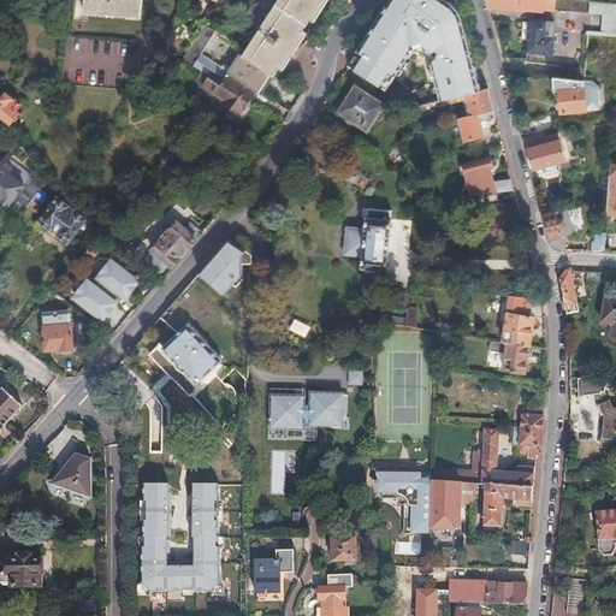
[(84,0),(84,11),(141,16),(141,0),(84,0)]
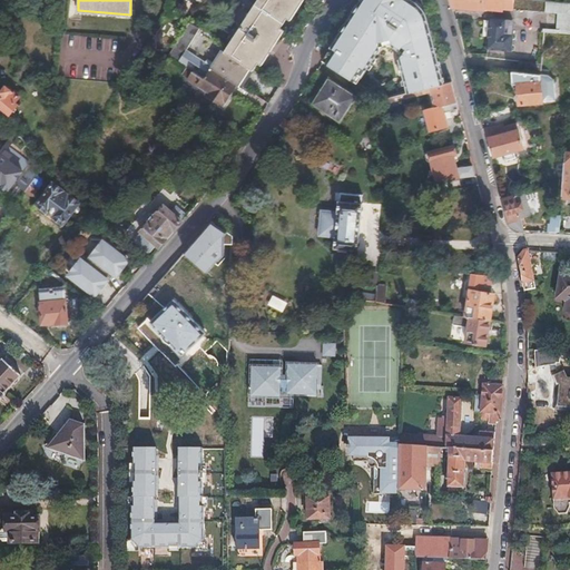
[(251,67),(253,69),(297,0),(257,0),(225,50),(251,67)]
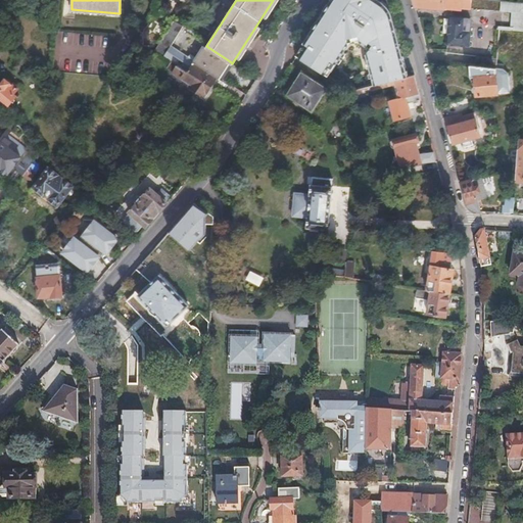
[(332,0),(296,55),(325,72),(341,47),(344,48),(348,43),(363,39),(367,42),(365,46),(373,83),(387,79),(408,75),(391,13),(387,7),(382,2),(379,0),(332,0)]
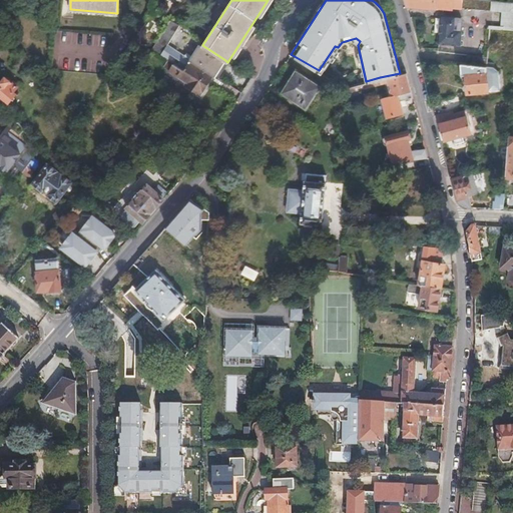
[(452,0),(405,0),(407,5),(452,9),(452,7),(452,4),(452,0)]
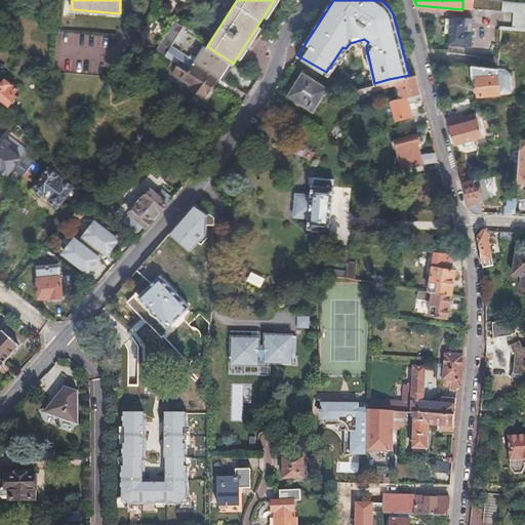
[(482,8),(482,0),(462,0),(462,4),(475,5),(474,7),(482,8)]
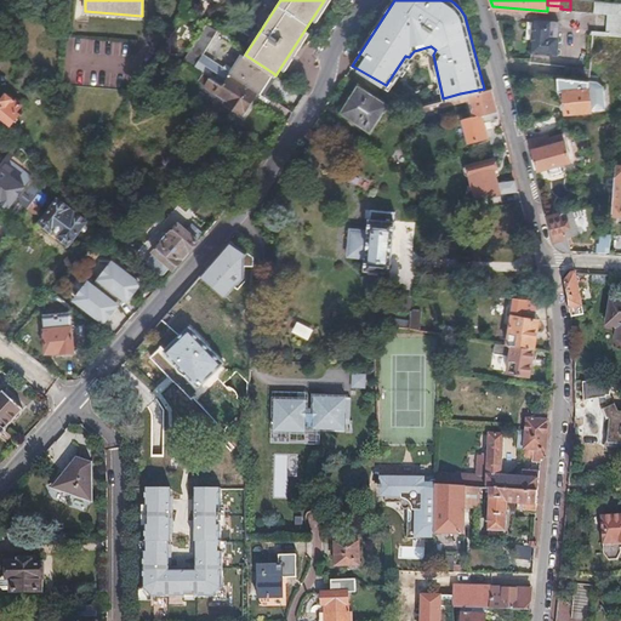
[(620,0),(570,0),(570,10),(620,13),(620,0)]
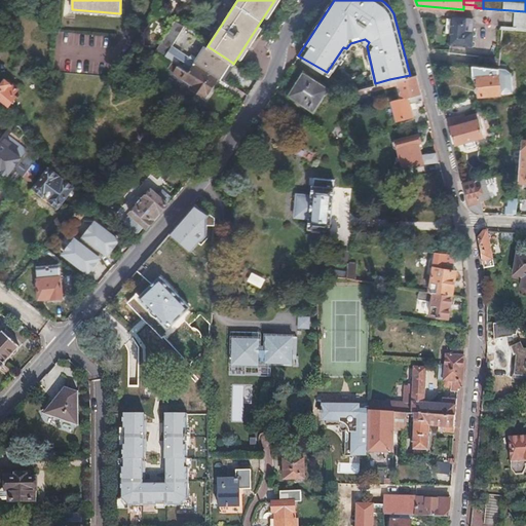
[(452,14),(452,19),(450,40),(450,44),(473,45),(474,29),(465,29),(466,15),(452,14)]
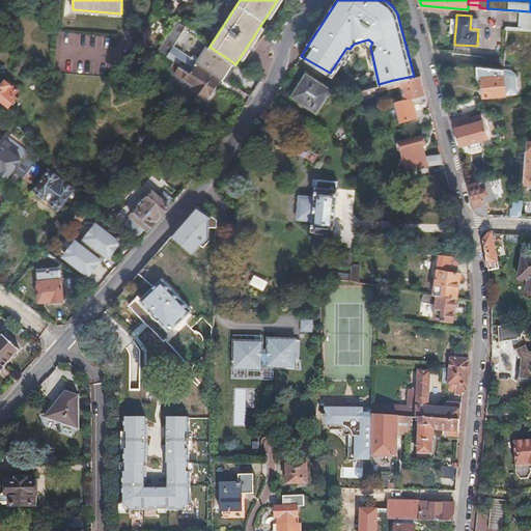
[(233,62),(210,47),(206,45),(196,61),(220,77),(223,79),(233,62)]
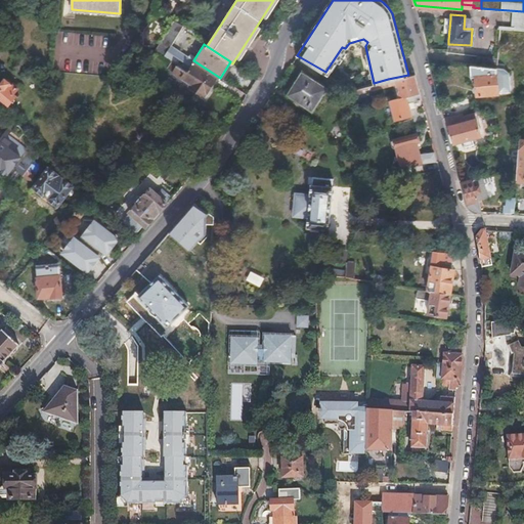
[(217,76),(193,60),(187,71),(177,64),(172,72),(190,83),(197,87),(194,90),(204,95),(217,76)]
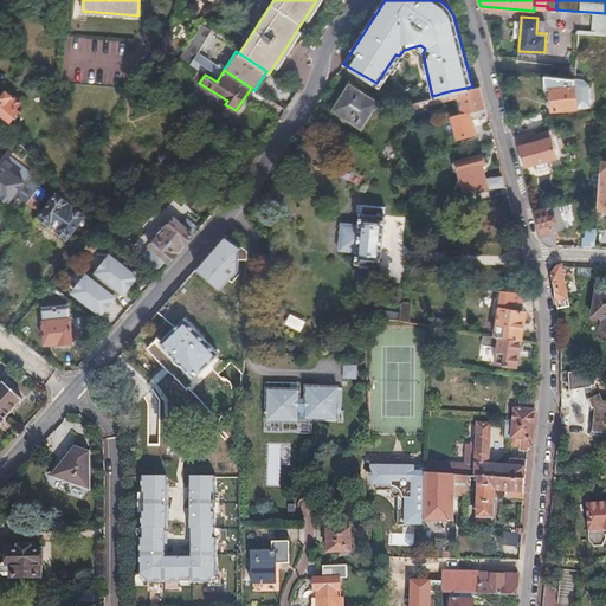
[(257,91),(269,73),(266,71),(255,90),(257,91)]
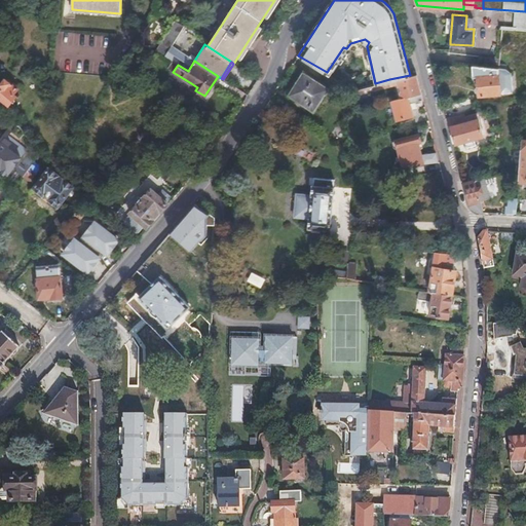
[(502,92),(498,68),(471,65),(473,79),(478,78),(481,96),(502,92)]
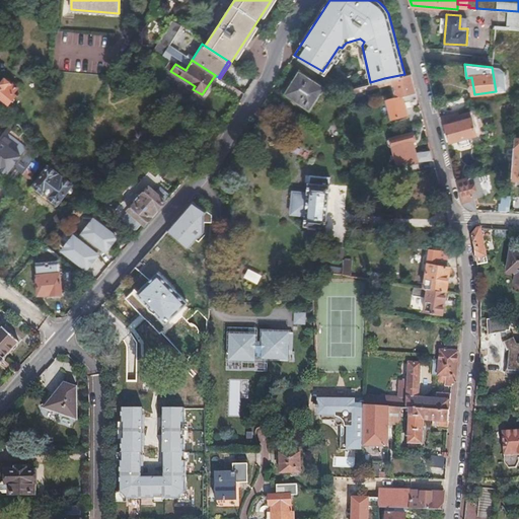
[(300,67),(289,83),(308,94),(318,79),(300,67)]
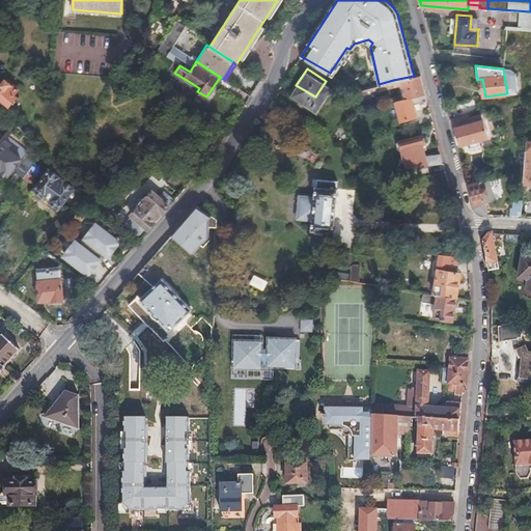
[(393,80),(379,84),(366,86),(366,88),(367,90),(382,87),(399,83),(400,88),(402,87),(403,91),(404,96),(394,99),(398,119),(417,114),(414,104),(414,102),(418,101),(422,100),(424,99),(426,99),(420,74),(414,76),(393,80)]
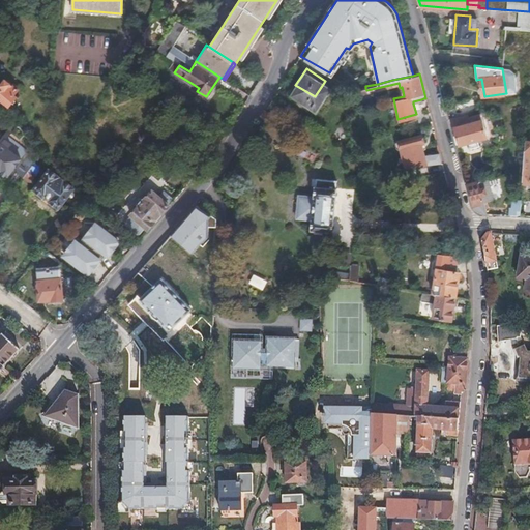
[(0,105),(3,107),(7,101),(11,106),(19,96),(16,94),(20,90),(5,79),(1,84),(0,83),(0,105)]
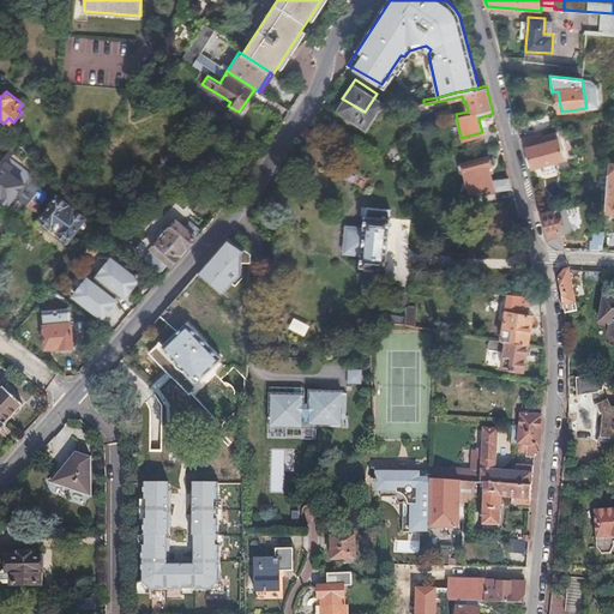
[(307,127),(299,139),(312,146),(320,136),(307,127)]
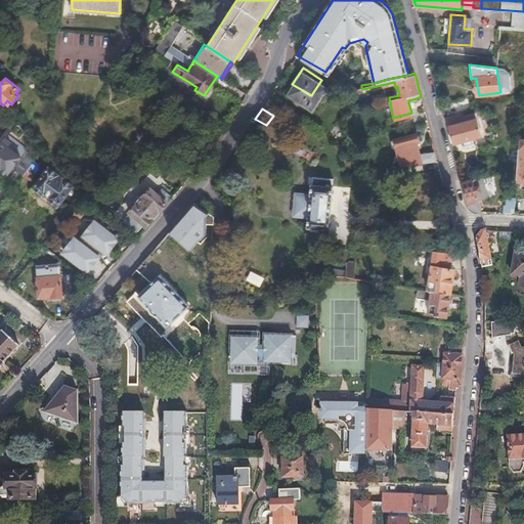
[(460,113),(444,117),(451,141),(463,138),(465,145),(474,142),(472,135),(479,134),(474,114),(460,117),(460,113)]
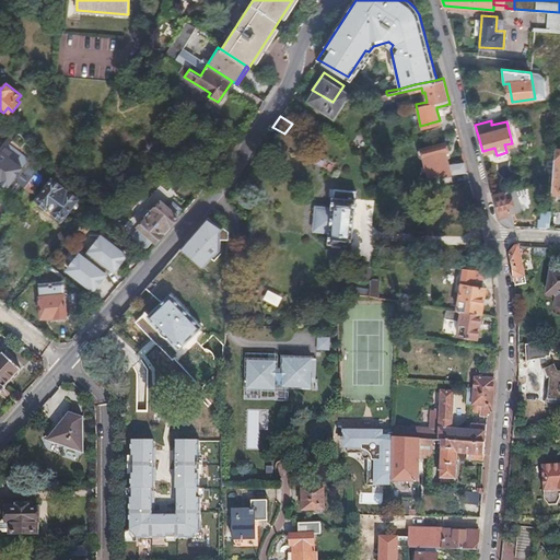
[(0,150),(0,176),(8,182),(21,163),(0,150)]
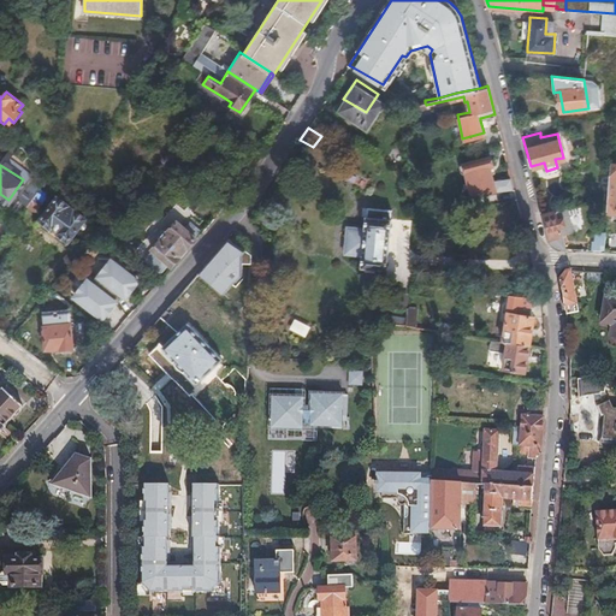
[(487,182),(490,193),(514,190),(510,178),(487,182)]
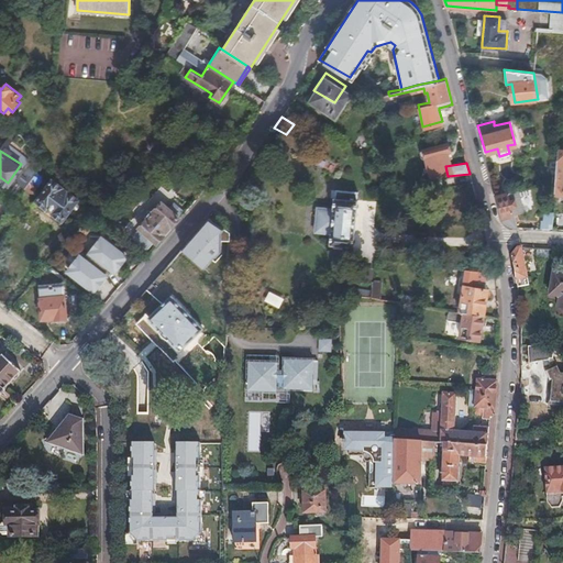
[(17,198),(24,187),(17,179),(8,190),(17,198)]
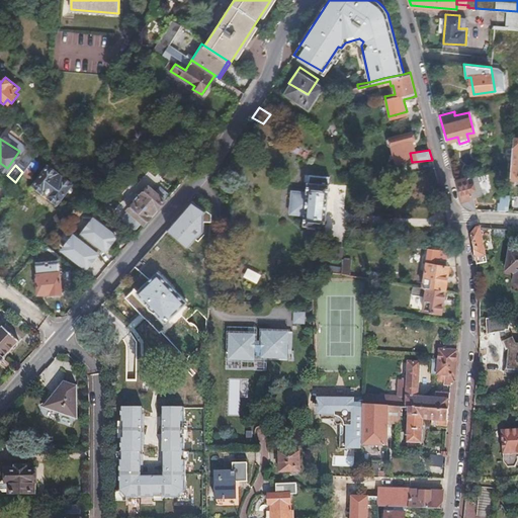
[(49,167),(35,184),(54,198),(67,181),(49,167)]
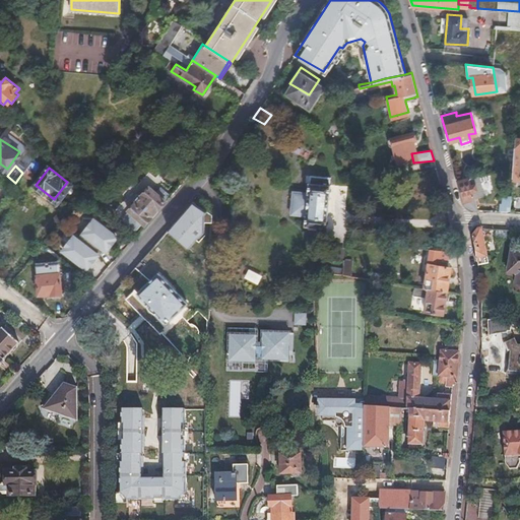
[(30,179),(22,173),(15,183),(22,188),(30,179)]
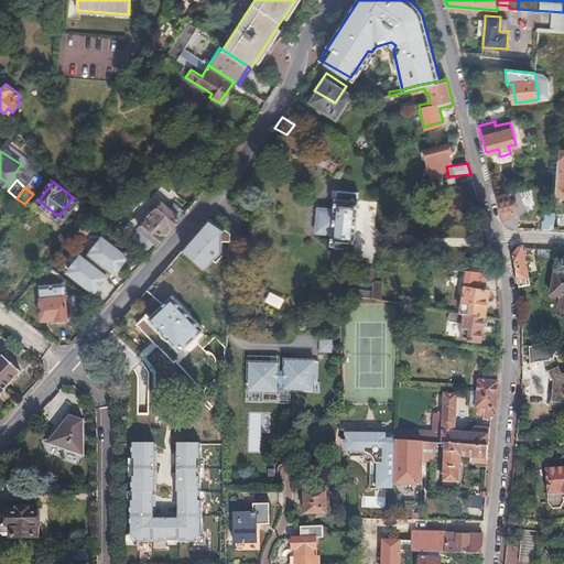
[(523,213),(518,190),(497,195),(502,219),(510,226),(517,226),(514,215),(523,213)]
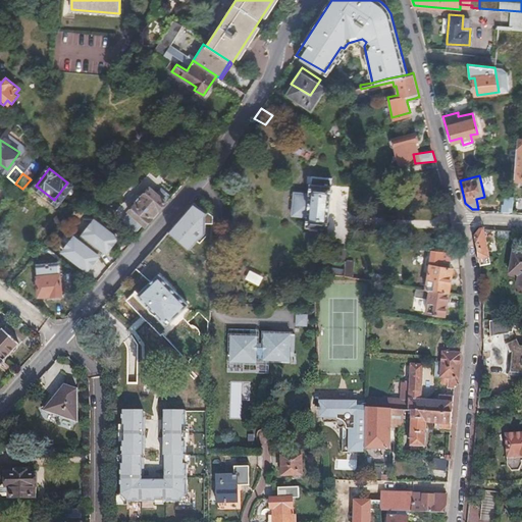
[(310,179),(309,191),(306,214),(304,223),(325,226),(330,183),(310,179)]
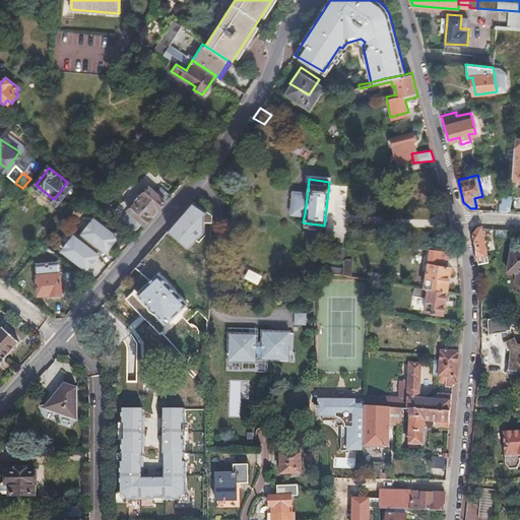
[(144,224),(166,201),(149,186),(128,210),(129,211),(125,215),(124,217),(135,228),(137,226),(141,222),(144,224)]
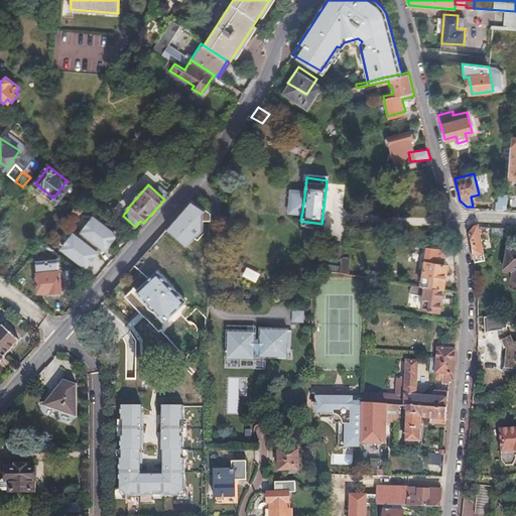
[(302,212),(305,188),(290,185),(287,209),(302,212)]
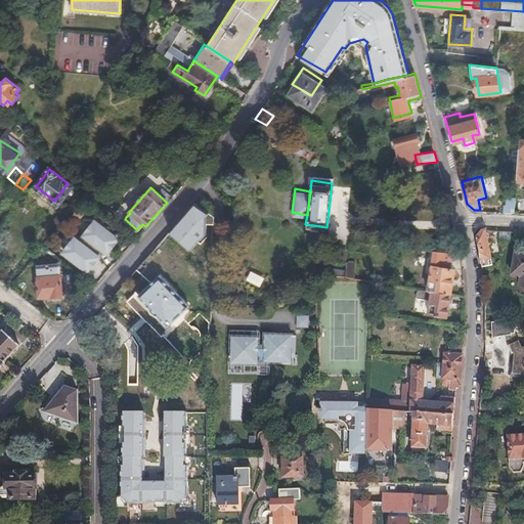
[(513,212),(514,200),(504,200),(503,212),(513,212)]
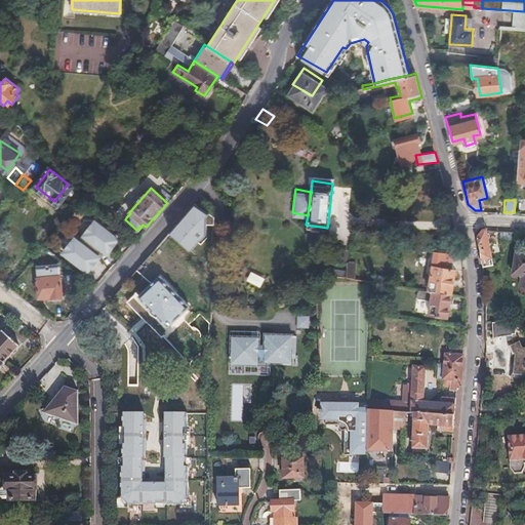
[(206,215),(194,207),(167,236),(188,255),(198,244),(200,245),(207,237),(206,235),(206,226),(214,227),(213,218),(209,214),(206,215)]
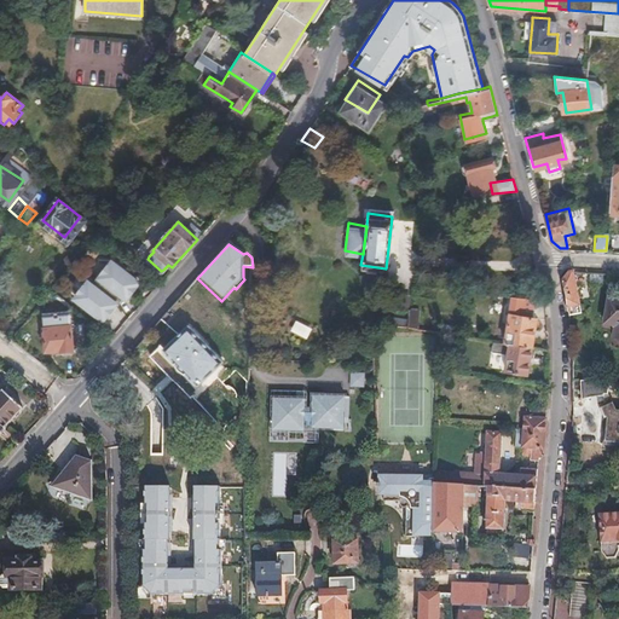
[(142,282),(111,260),(96,282),(125,304),(142,282)]
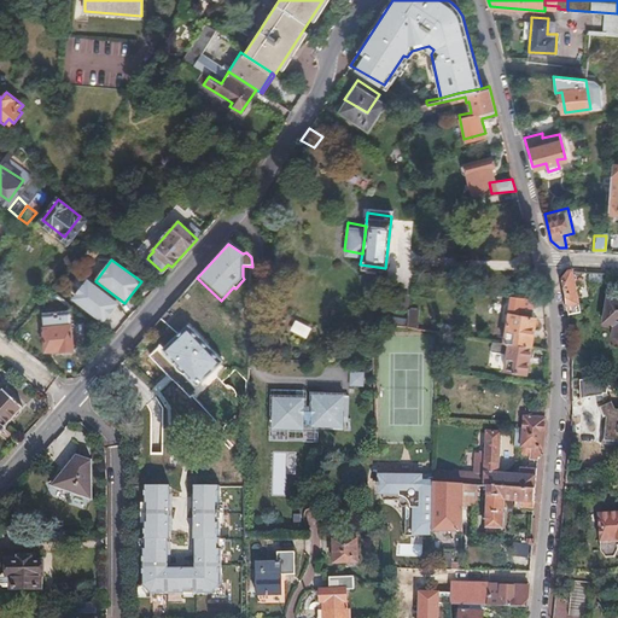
[(560,278),(565,303),(577,302),(571,269),(567,269),(560,278)]
